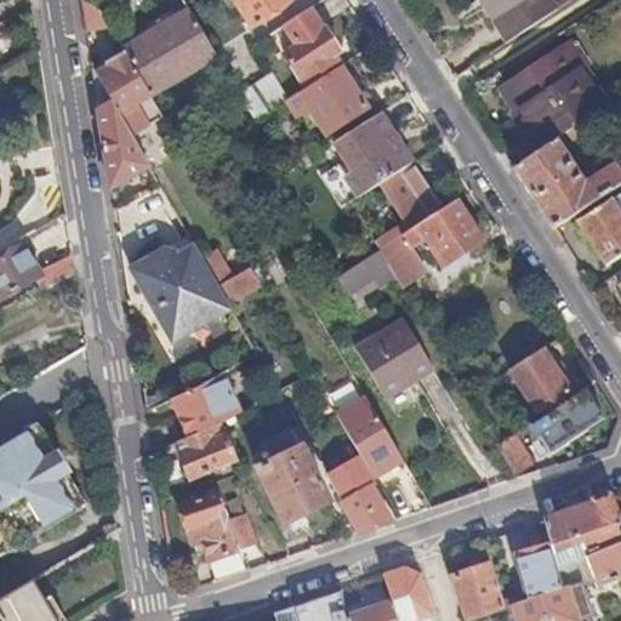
[(93,0),(79,0),(85,34),(107,22),(93,0)]
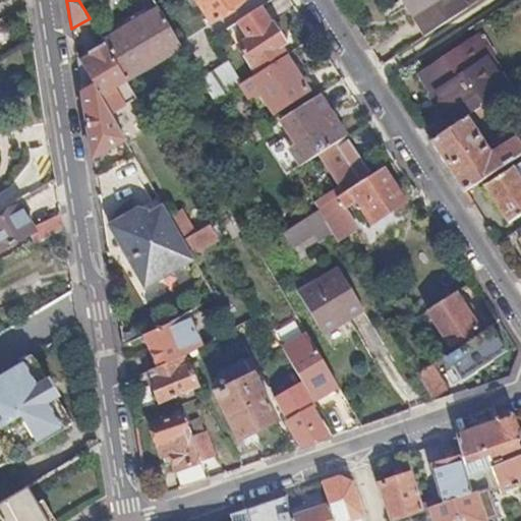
[(243,0),(193,0),(210,24),(245,2),(243,0)]
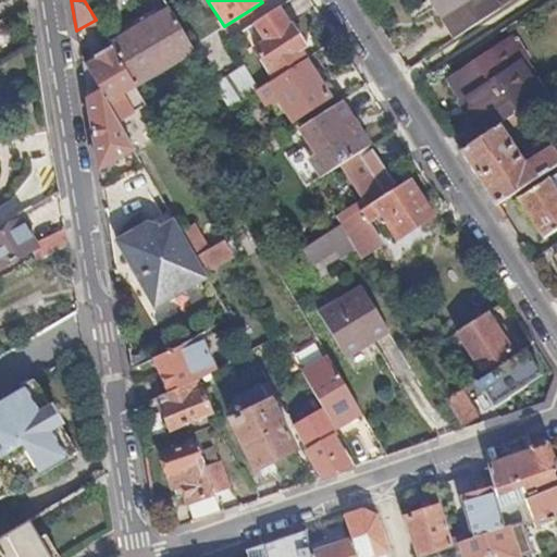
[(429,0),(452,36),(497,7),(493,0),(429,0)]
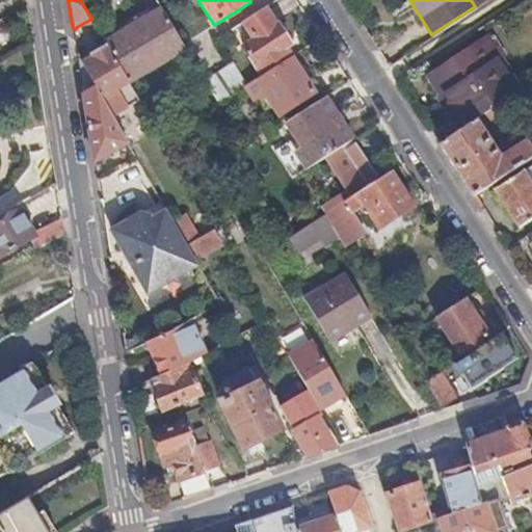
[(254,41),(242,47),(261,76),(291,56),(286,48),(290,45),(277,26),(265,7),(241,23),(254,41)]
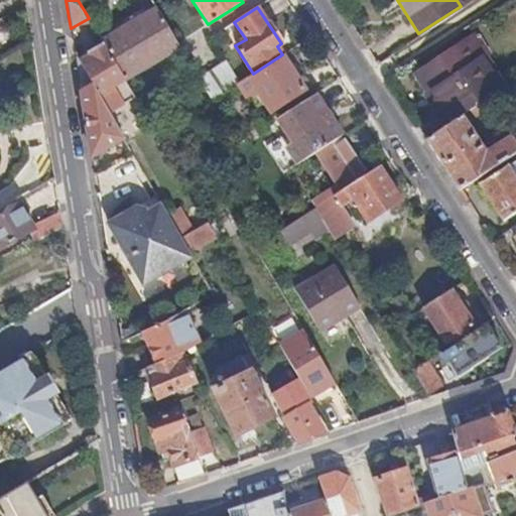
[(157,10),(103,42),(125,81),(180,48),(158,12),(157,10)]
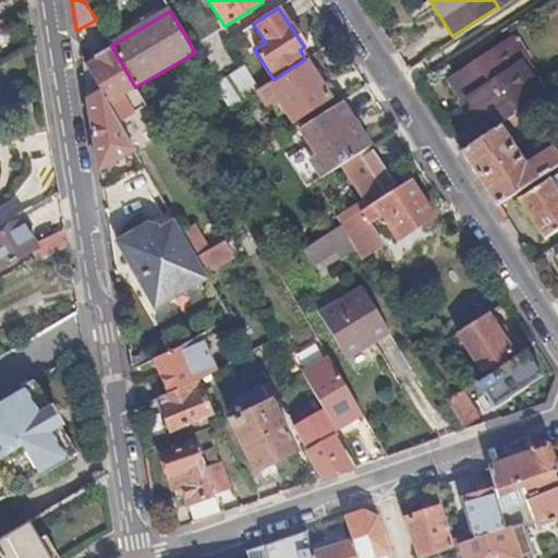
[(96,61),(85,68),(98,91),(112,114),(118,123),(146,107),(135,87),(111,46),(93,57),(96,61)]
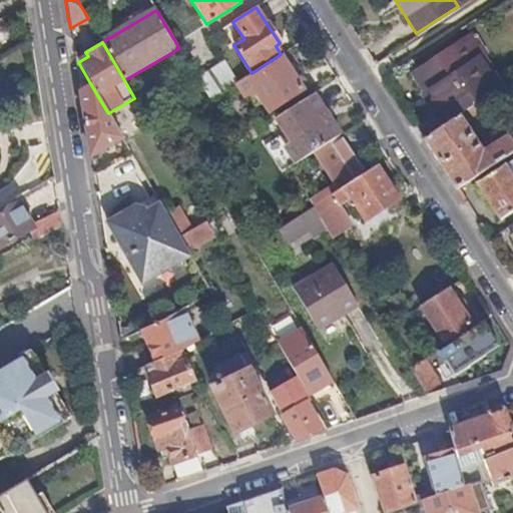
[(438,109),(441,107),(451,122),(485,99),(498,90),(490,77),(493,75),(479,55),(472,60),(461,43),(416,72),(428,91),(426,93),(438,109)]
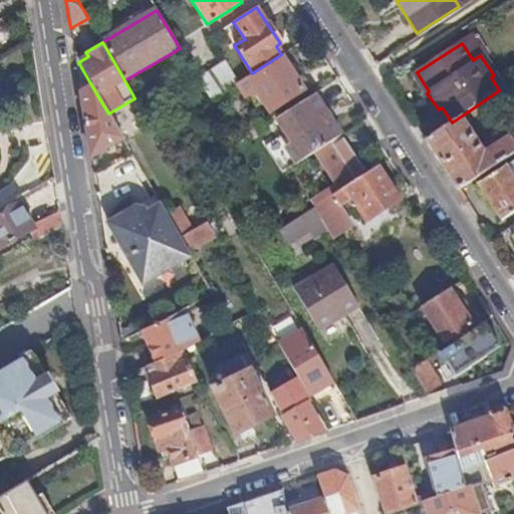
[(269,111),(303,89),(281,54),(252,73),(246,77),(248,81),(244,84),(249,92),(254,89),(269,111)]
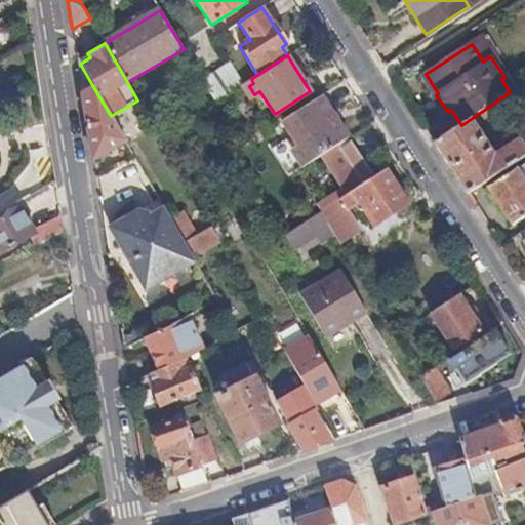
[(230,64),(202,81),(215,103),(242,84),(230,64)]
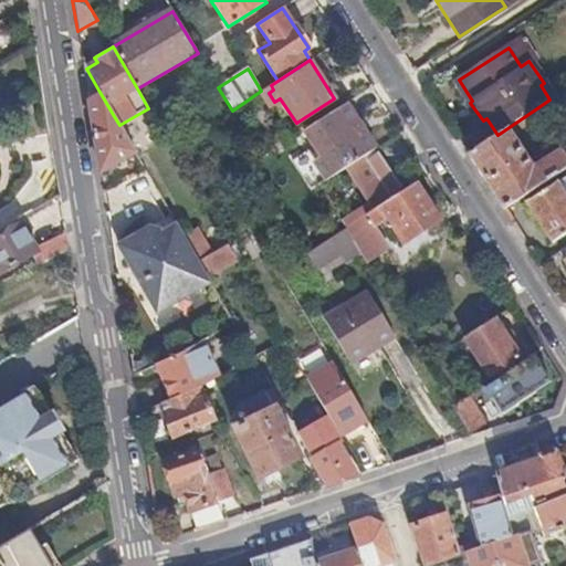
[(88,98),(92,122),(101,171),(129,155),(135,152),(119,125),(114,116),(100,92),(88,98)]
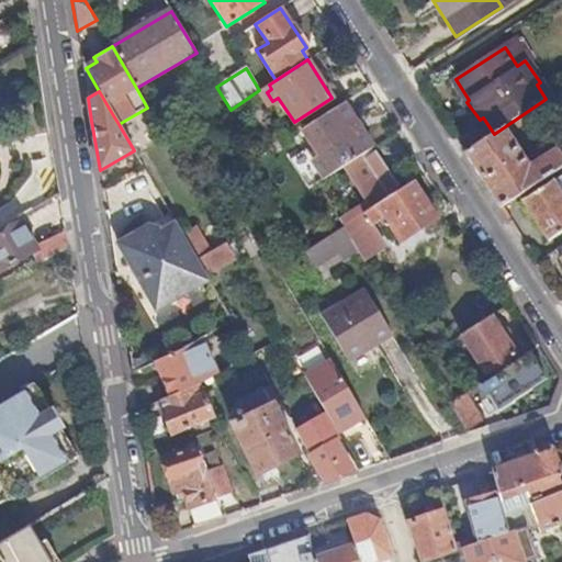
[(303,128),(318,155),(313,158),(324,178),(348,163),(372,147),(359,127),(360,127),(344,102),(303,128)]
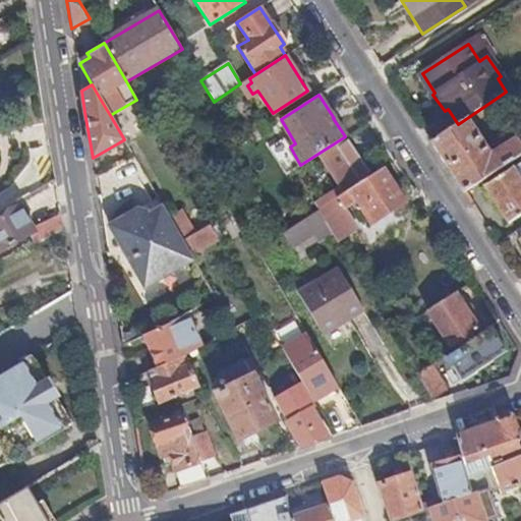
[(520,154),(520,143),(512,130),(493,101),(458,124),(430,142),(463,191),(520,154)]
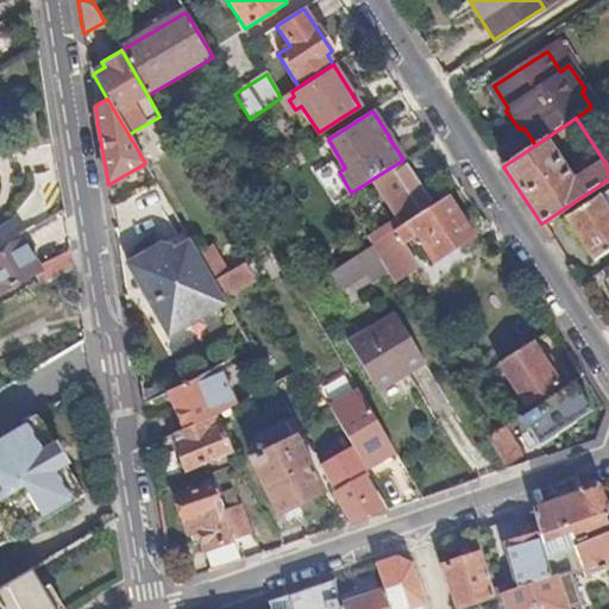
[(403,159),(377,176),(406,223),(371,245),(381,263),(387,271),(393,281),(418,265),(403,244),(416,237),(433,262),(473,236),(447,196),(434,205),(405,158),(403,159)]
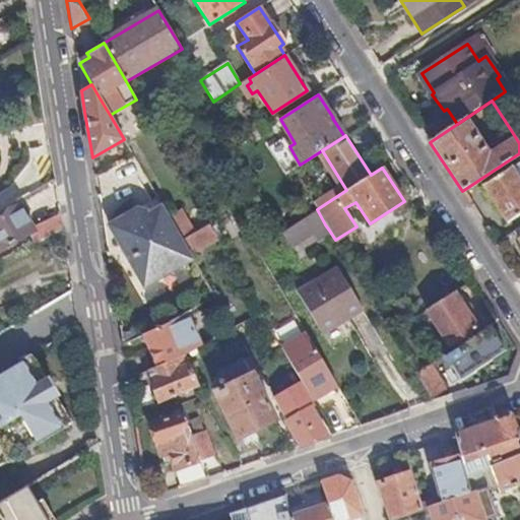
[(289,146),(281,151),(293,169),(300,165),(289,146)]
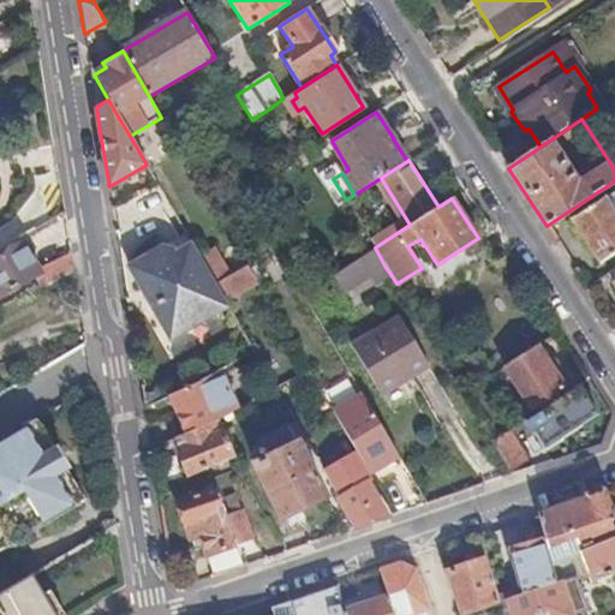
[(614,252),(614,191),(571,220),(599,263),(614,252)]
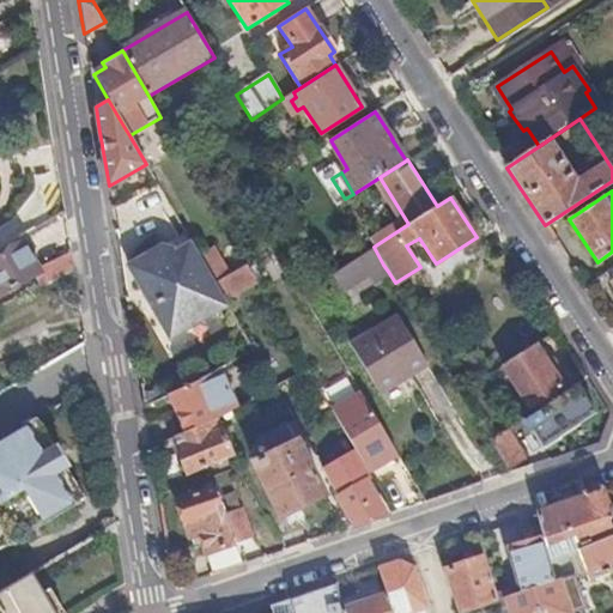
[(231,237),(199,255),(214,283),(247,263),(242,255),(231,237)]
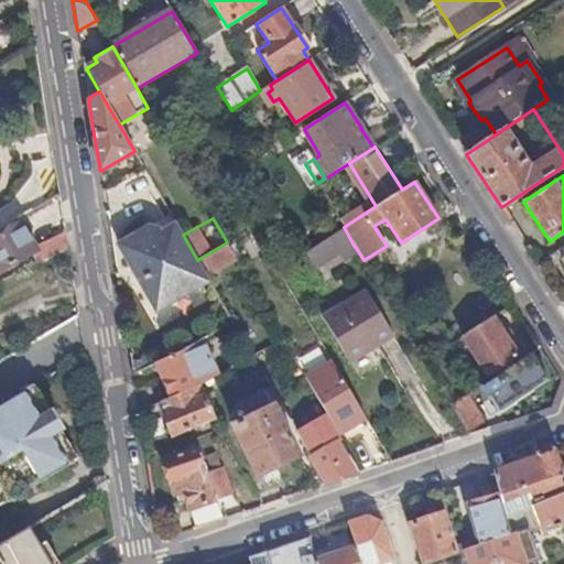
[(149,226),(121,241),(143,280),(138,283),(154,312),(208,281),(206,275),(197,260),(183,235),(176,224),(161,234),(159,230),(149,226)]
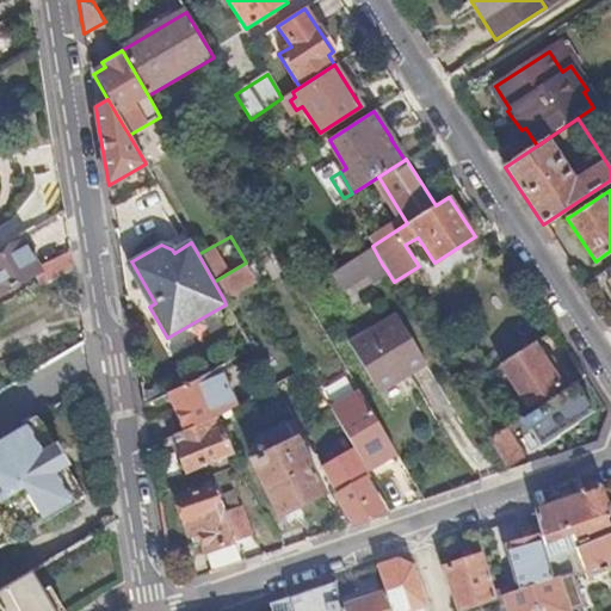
[(0,297),(36,276),(42,285),(75,270),(72,252),(39,269),(24,244),(0,257),(0,297)]
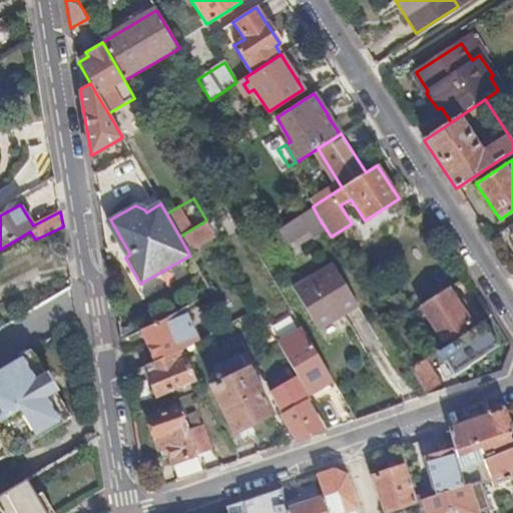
[(275,230),(282,244),(307,229),(313,237),(326,228),(321,221),(313,206),(275,230)]
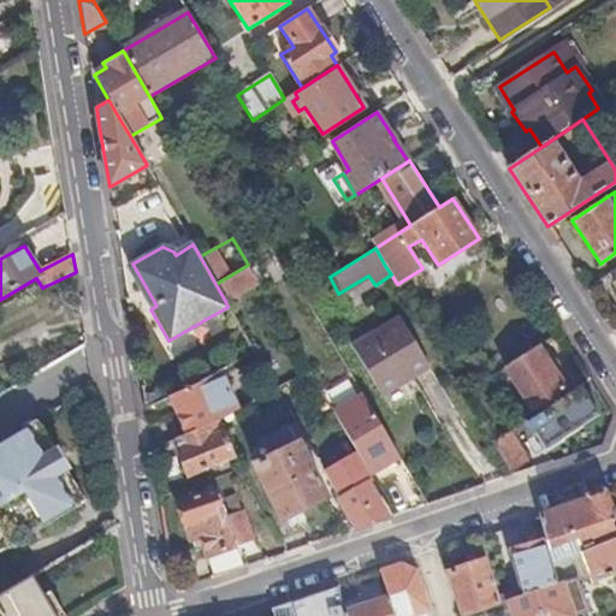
[(132,264),(128,267),(150,309),(157,306),(132,264)]
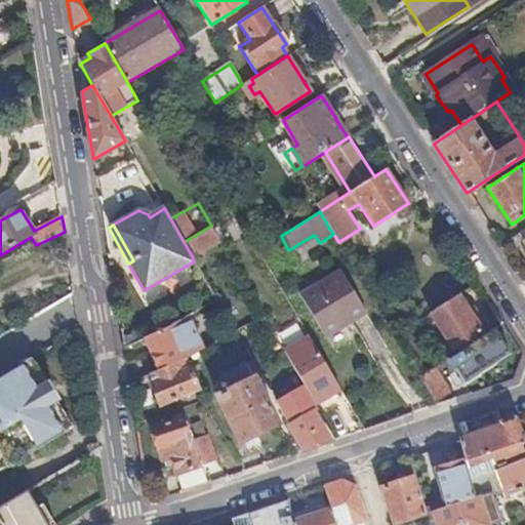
[(211,226),(184,242),(192,256),(220,240),(211,226)]
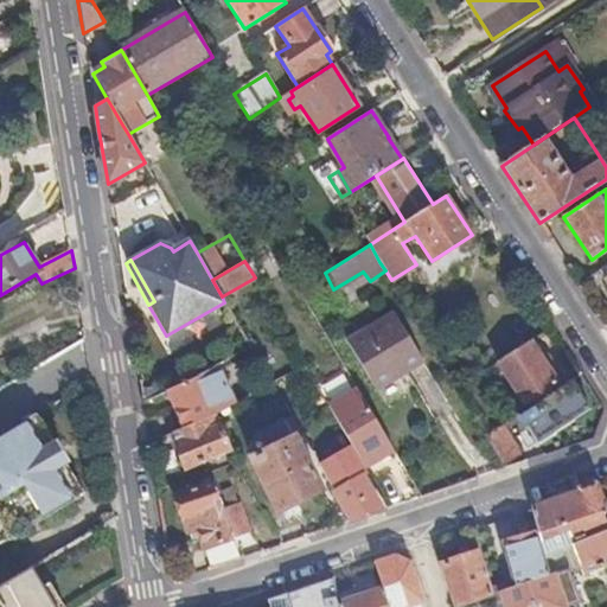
[(394,315),(360,334),(388,381),(422,362),(394,315)]
